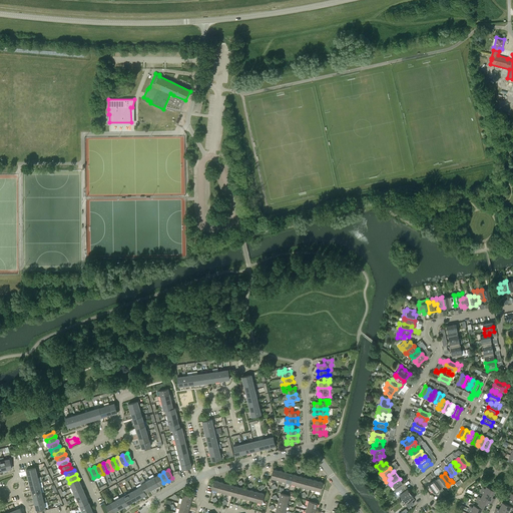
[(159,485),(163,483),(159,475),(154,477),(159,485)]
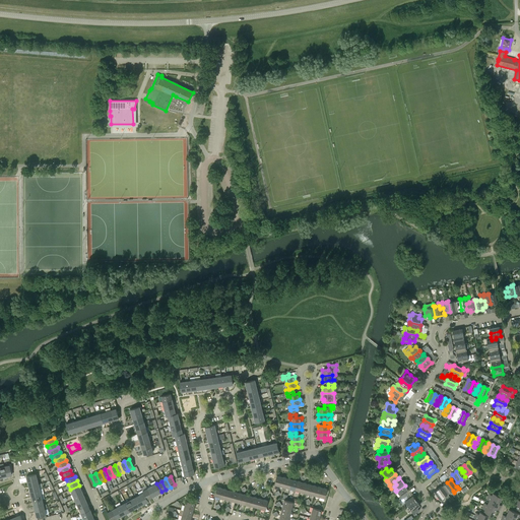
[(443,485),(444,485),(446,489),(445,491),(447,494),(449,493),(453,491),(447,482),(443,485)]
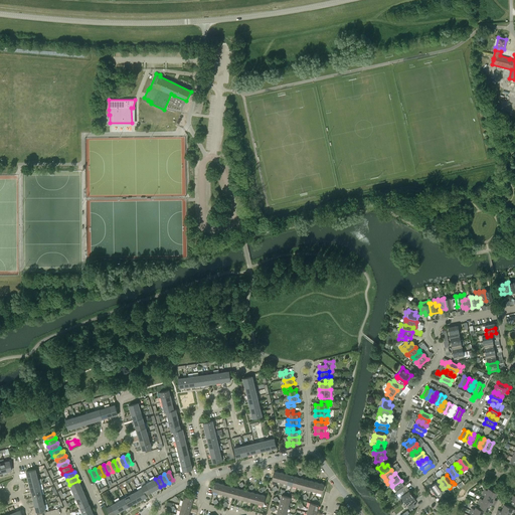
[(155,479),(151,482),(155,490),(160,487),(155,479)]
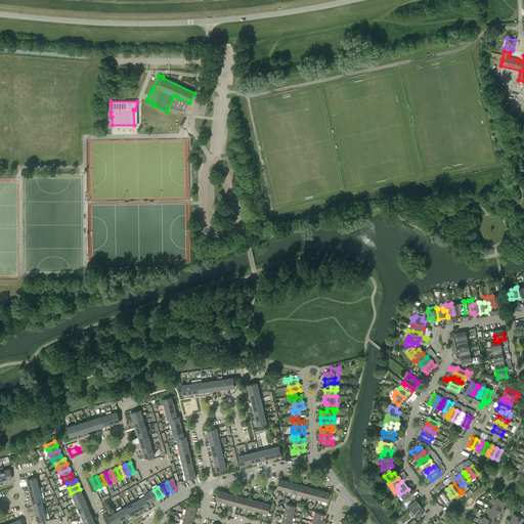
[(71,493),(73,498),(82,494),(80,489),(71,493)]
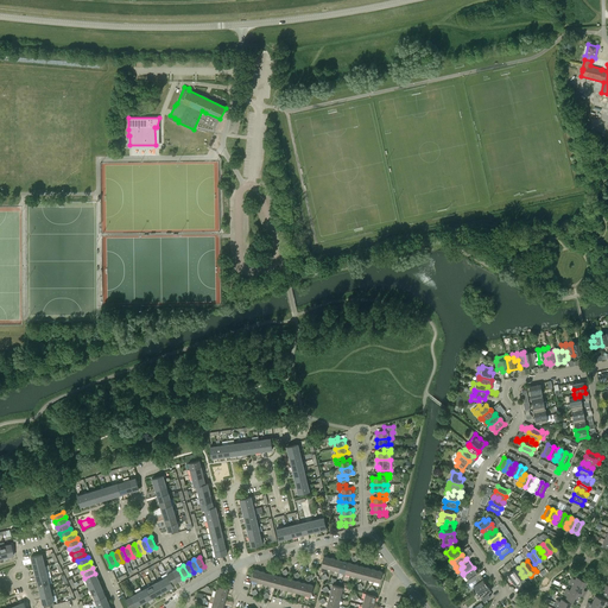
[(474,568),(463,575),(464,576),(466,576),(468,580),(467,581),(469,584),(475,580),(473,576),(477,572),(474,568)]
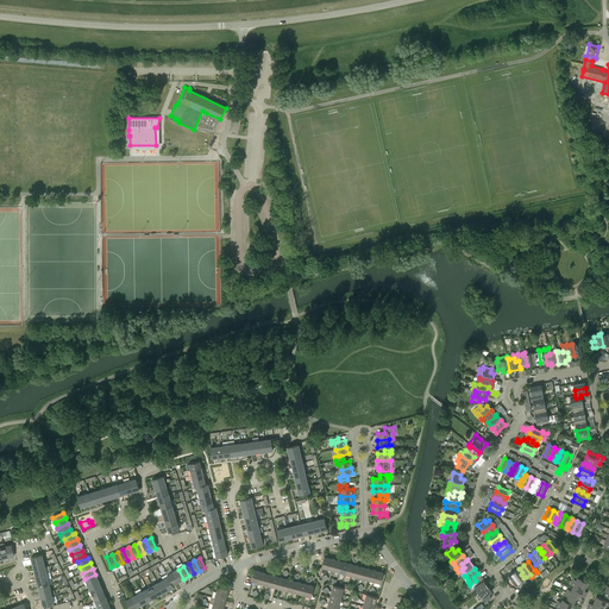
[(513,572),(520,582),(525,578),(523,578),(521,575),(522,572),(520,569),(518,570),(518,569),(513,572)]
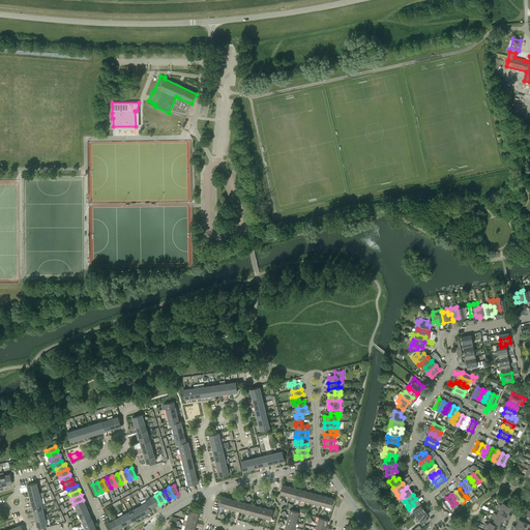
[(155,506),(159,504),(155,496),(150,498),(155,506)]
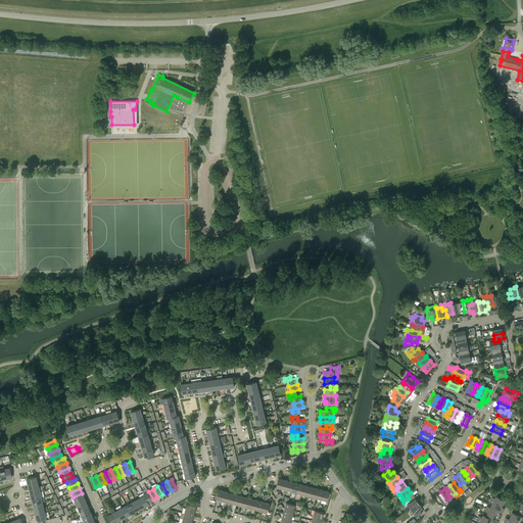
[(148,502),(153,500),(148,491),(144,493),(145,495),(148,503),(148,502)]
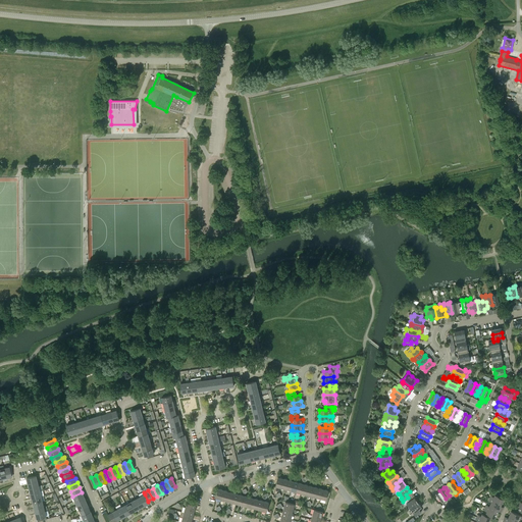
[(446,499),(439,490),(435,493),(441,502),(446,499)]
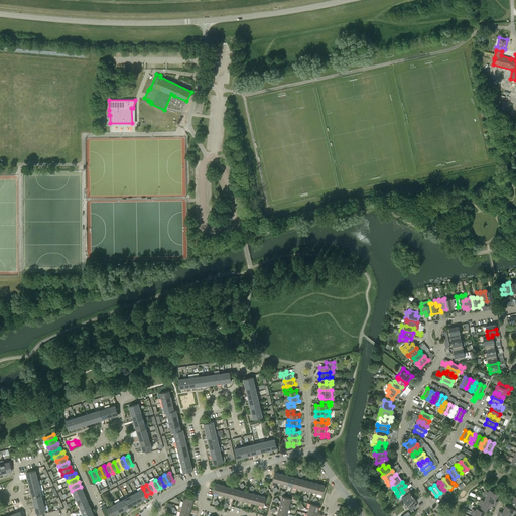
[(83,491),(81,487),(72,491),(75,495),(83,491)]
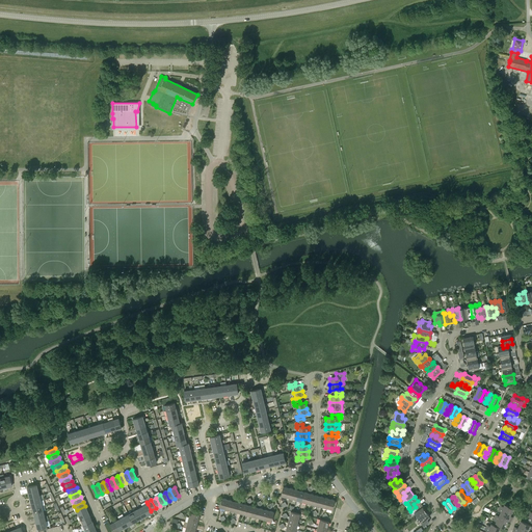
[(152,512),(151,510),(151,511),(148,504),(142,506),(148,515),(152,512)]
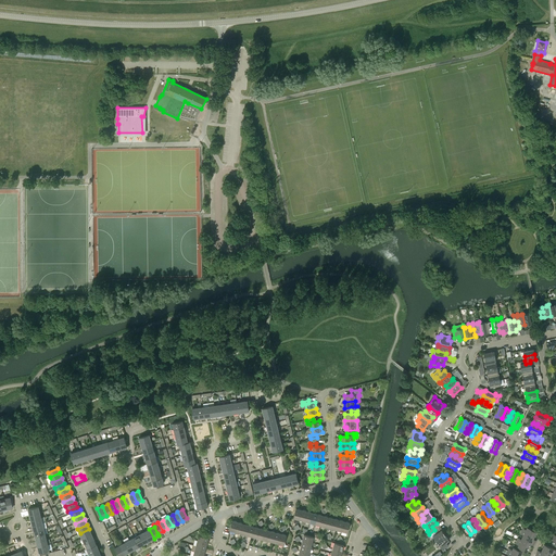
[(522,528),(521,531),(534,536),(536,531),(527,527),(526,530),(522,528)]
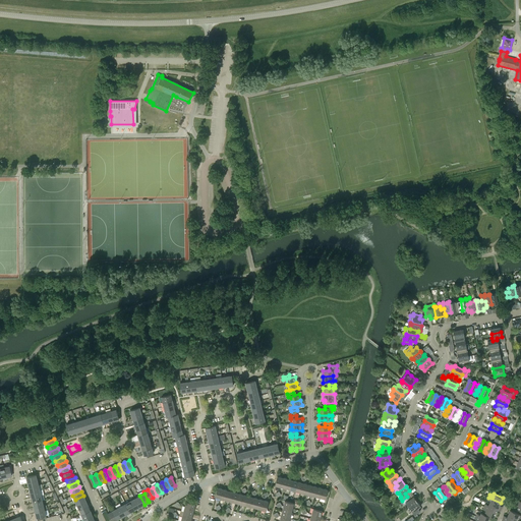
[(402,501),(404,504),(406,503),(408,506),(407,507),(408,508),(417,502),(413,497),(412,498),(410,495),(407,497),(402,501)]
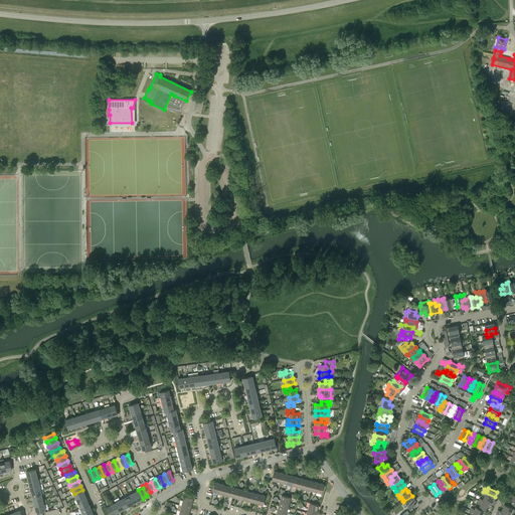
[(76,499),(84,495),(82,490),(74,494),(76,499)]
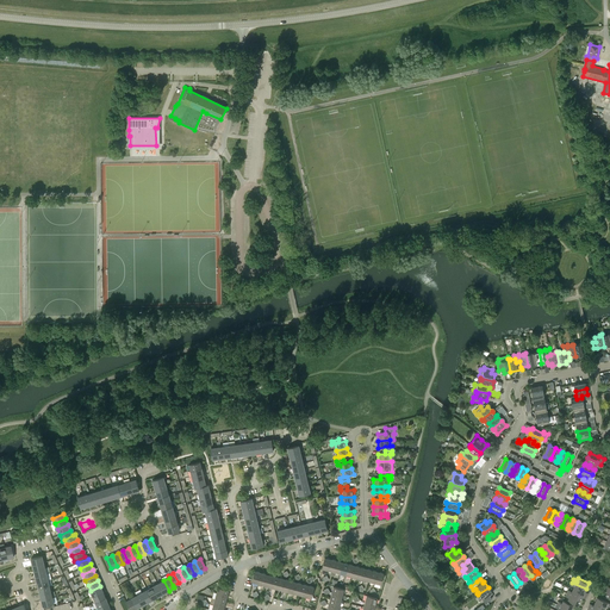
[(163,580),(159,584),(163,593),(169,591),(163,580)]
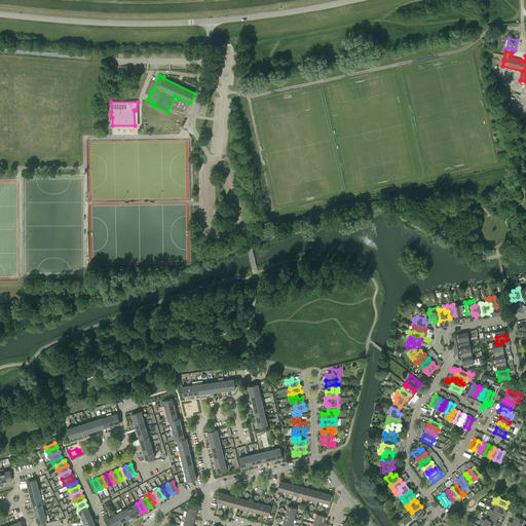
[(504,510),(505,508),(493,502),(492,504),(495,506),(494,509),(505,514),(508,512),(504,510)]
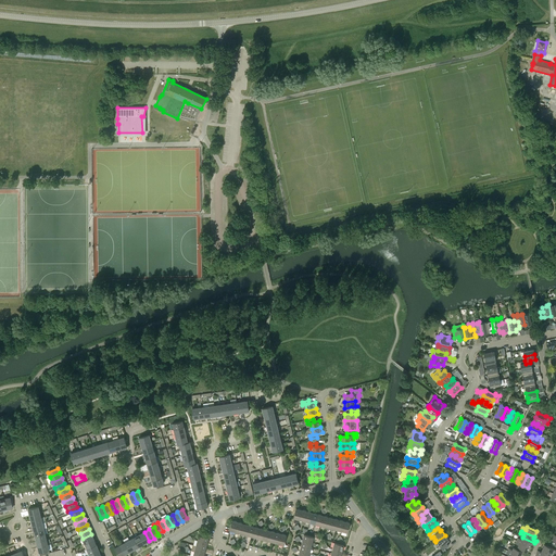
[(143,544),(149,541),(144,532),(139,534),(143,544)]
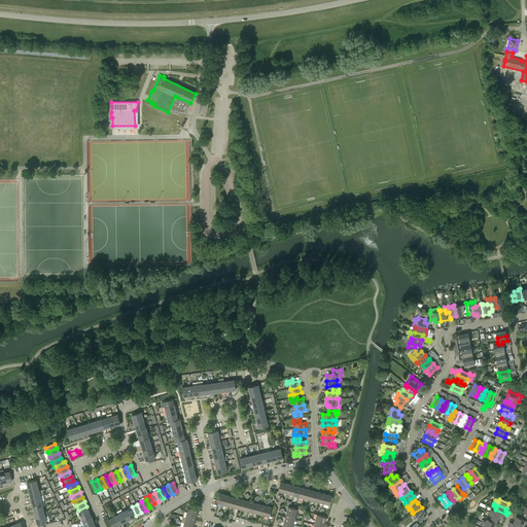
[(89,512),(86,506),(78,511),(80,516),(89,512)]
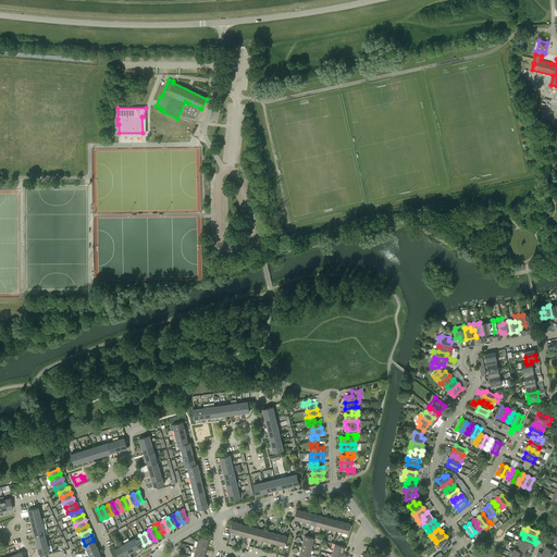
[(134,539),(139,547),(144,545),(139,535),(134,539)]
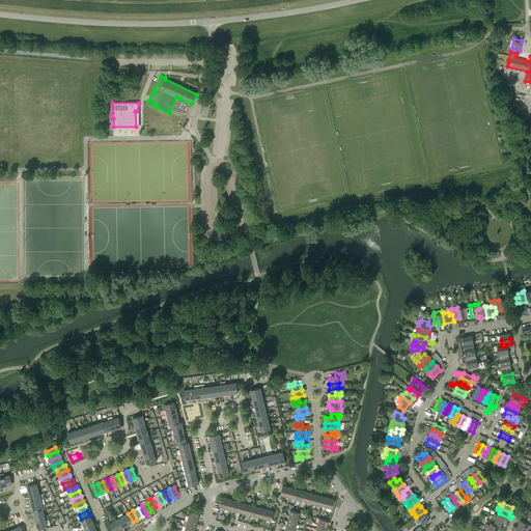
[(428,515),(425,511),(416,518),(417,519),(418,519),(423,525),(428,521),(426,518),(428,515)]
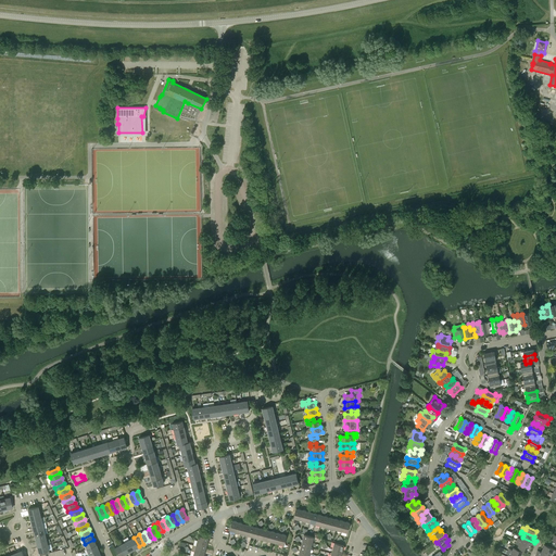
[(134,550),(139,546),(134,538),(129,540),(134,550)]
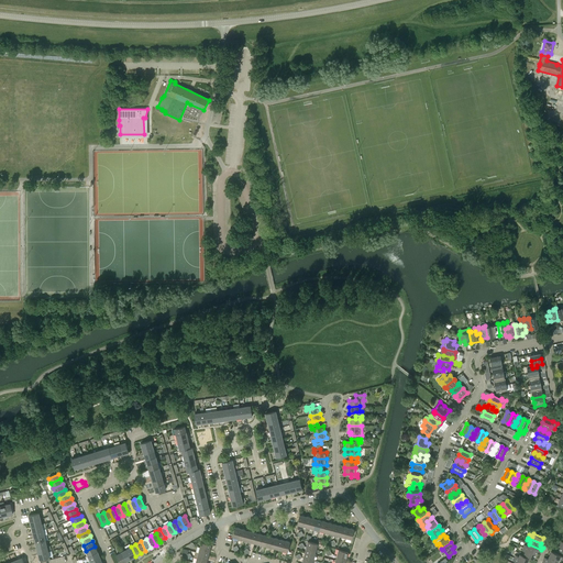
[(540,553),(541,550),(529,544),(528,547),(525,544),(523,548),(536,553),(537,551),(540,553)]
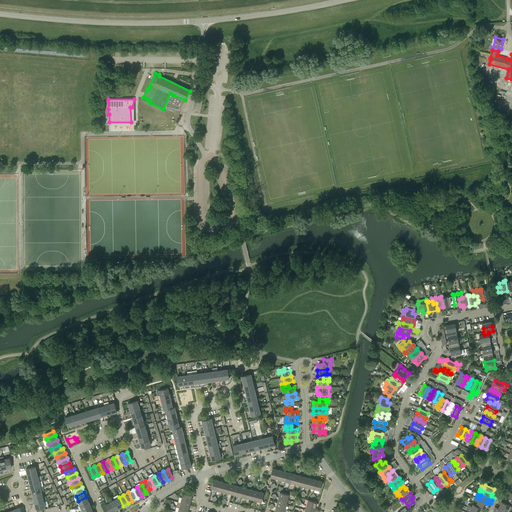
[(78,501),(80,505),(88,501),(86,497),(78,501)]
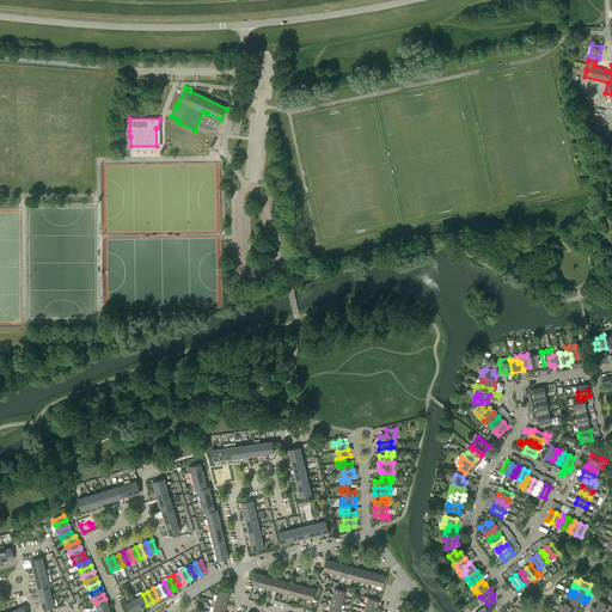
[(142,607),(147,605),(142,594),(136,598),(142,607)]
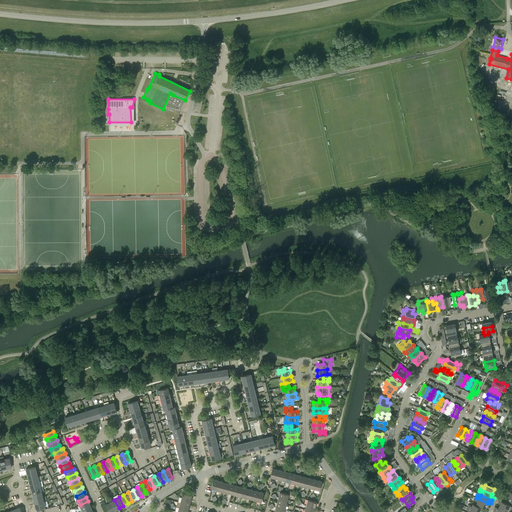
[(485,508),(487,503),(476,498),(475,500),(478,502),(476,504),(485,508)]
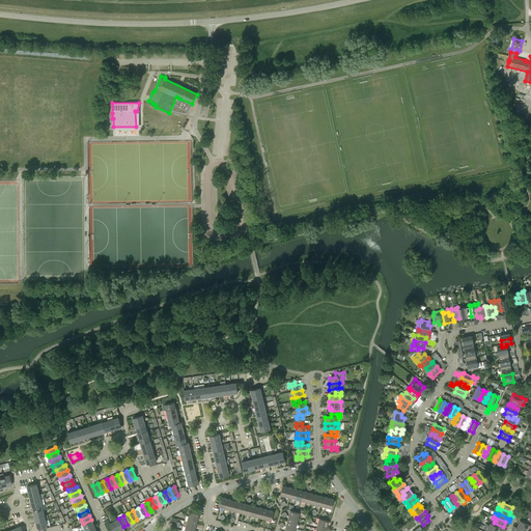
[(118,529),(123,527),(118,519),(114,521),(118,529)]
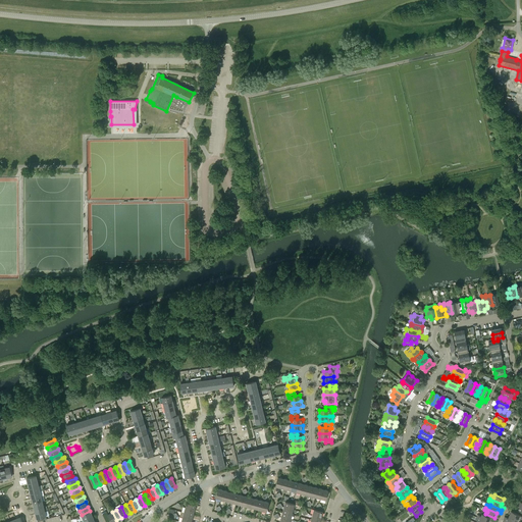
[(93,516),(90,511),(82,515),(84,520),(93,516)]
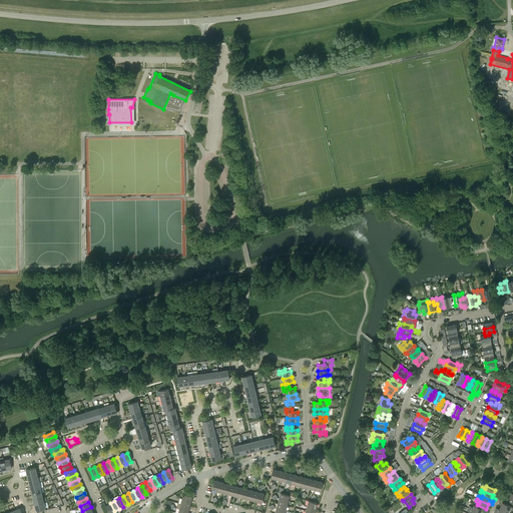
[(512,507),(502,502),(500,507),(509,511),(510,509),(512,511),(512,509),(512,507)]
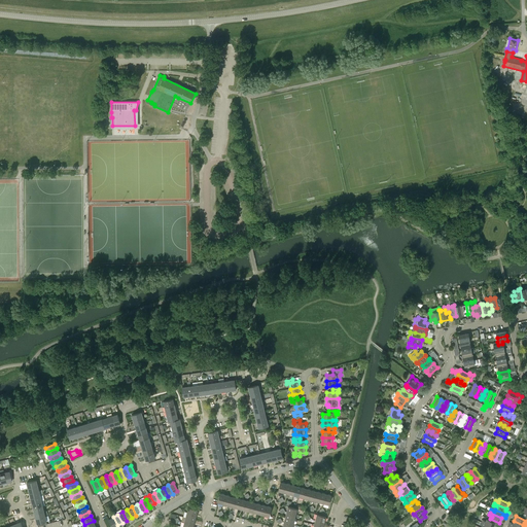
[(112,526),(114,526),(117,525),(113,517),(108,520),(112,526)]
